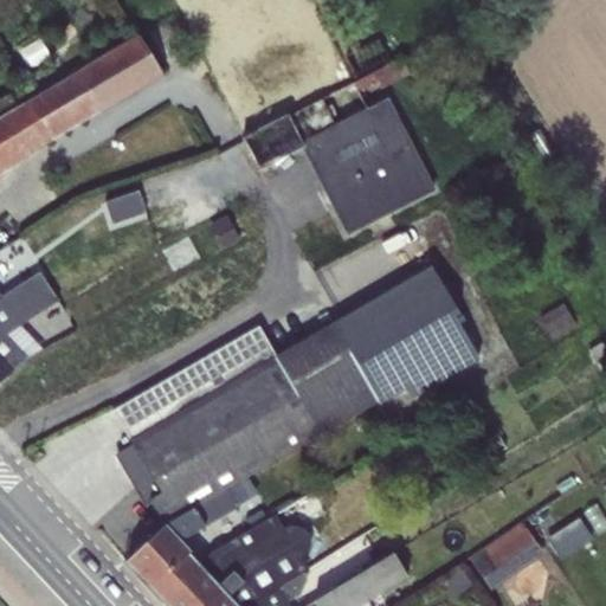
[(78,71),(101,110),(161,73),(137,36),(78,71)]
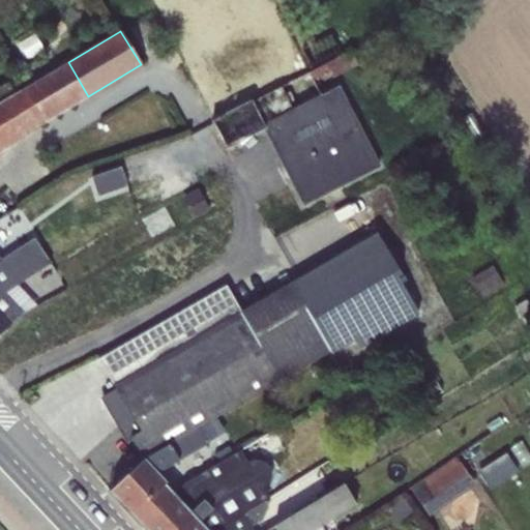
[(35,34),(18,45),(27,61),(45,51),(35,34)]
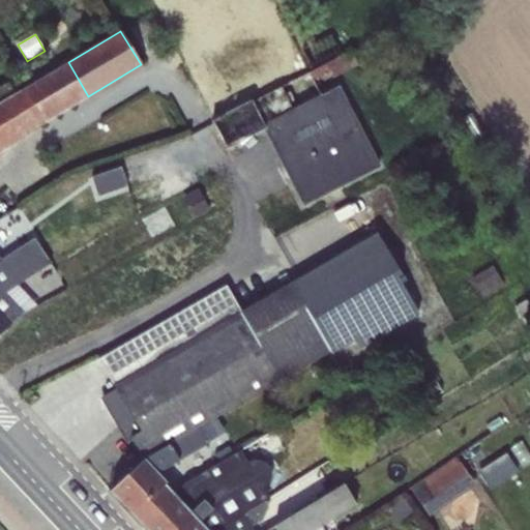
[(350,50),(308,72),(315,87),(357,63),(352,53),(350,50)]
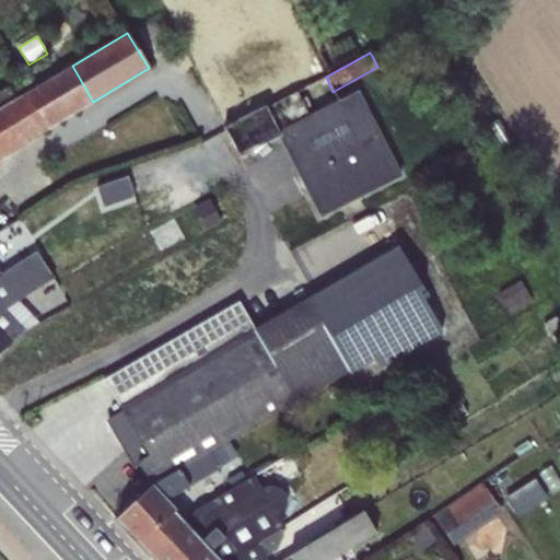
[(0,108),(0,159),(93,102),(72,66),(0,108)]
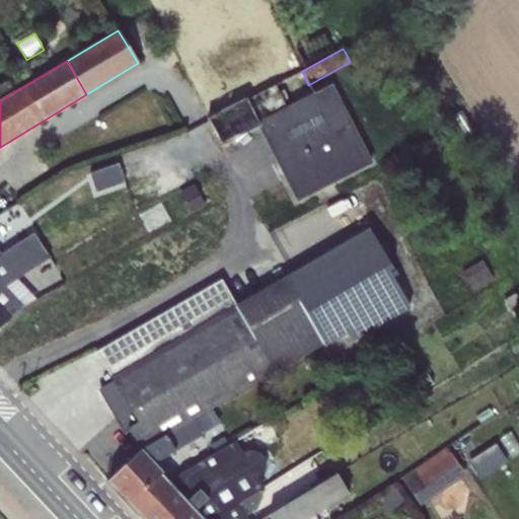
[(276,85),(207,120),(220,145),(258,126),(297,200),(372,161),(331,84),(313,93),(312,92),(287,106),(276,85)]
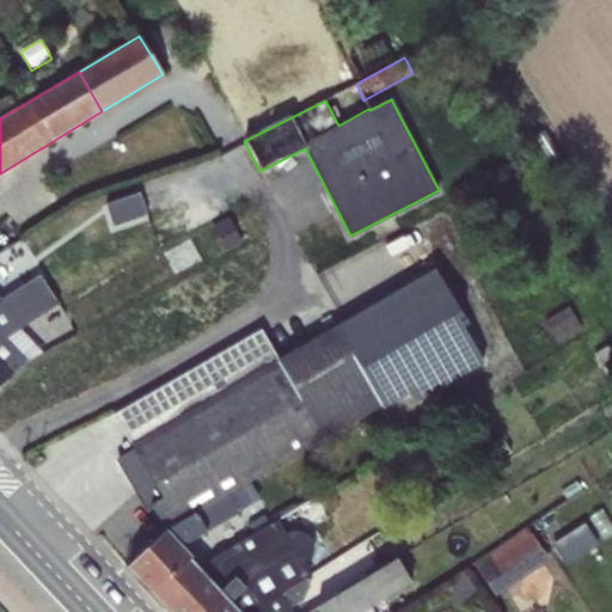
[(139,193),(105,204),(112,226),(147,215),(139,193)]
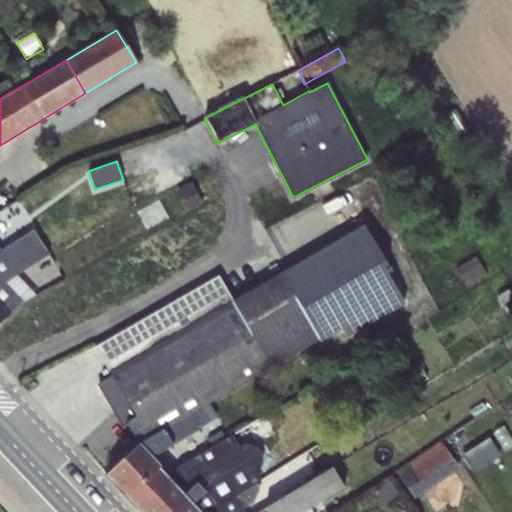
[(191,182),(175,190),(185,211),(202,203),(191,182)]
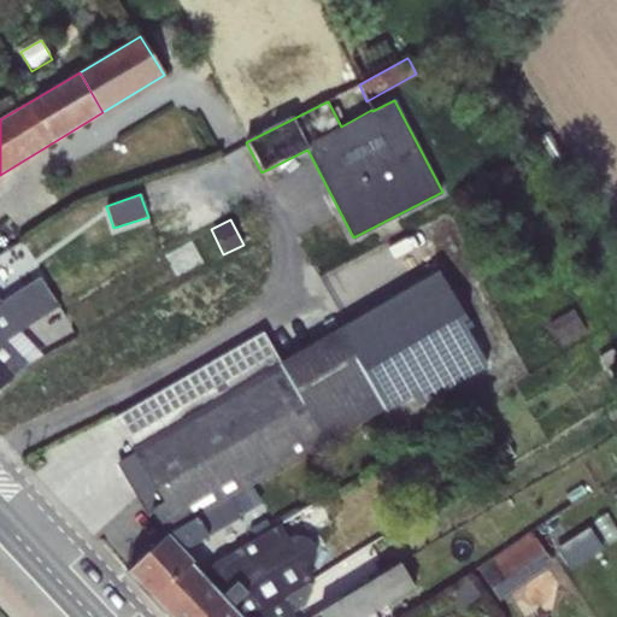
[(27,251),(0,259),(0,281),(7,278),(11,287),(36,277),(27,251)]
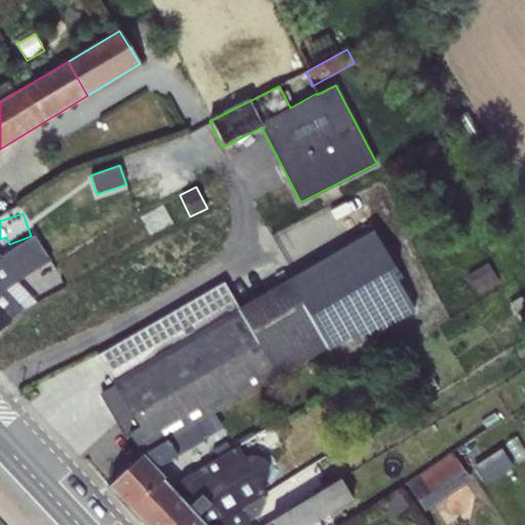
[(373,230),(288,280),(328,348),(329,350),(352,335),(357,346),(415,312),(394,275),(398,273),(373,230)]
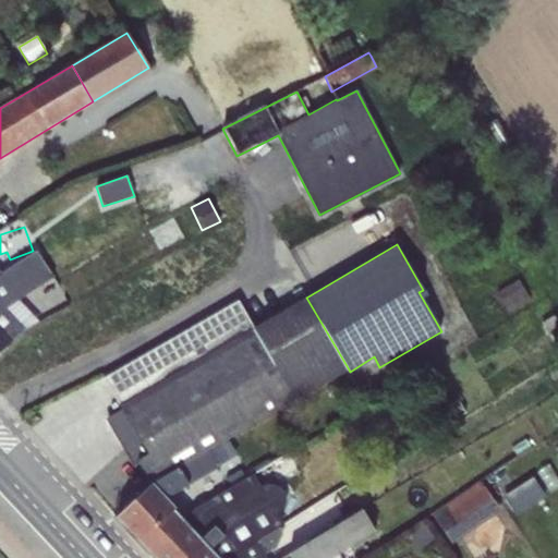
[(1,274),(0,274),(0,352),(33,320),(14,301),(52,276),(36,251),(1,274)]
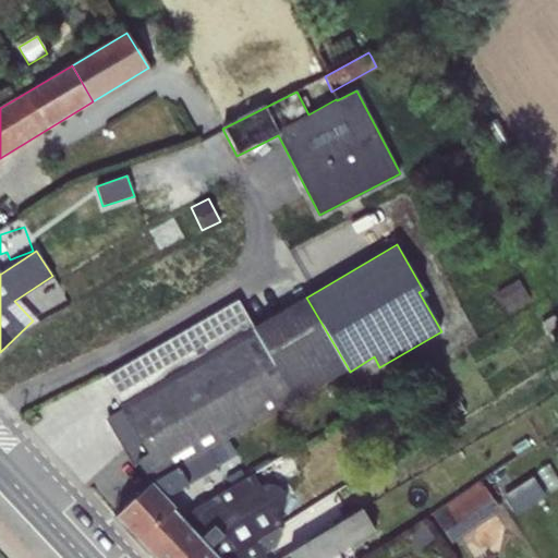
[(518,279),(496,292),(508,313),(530,301),(518,279)]
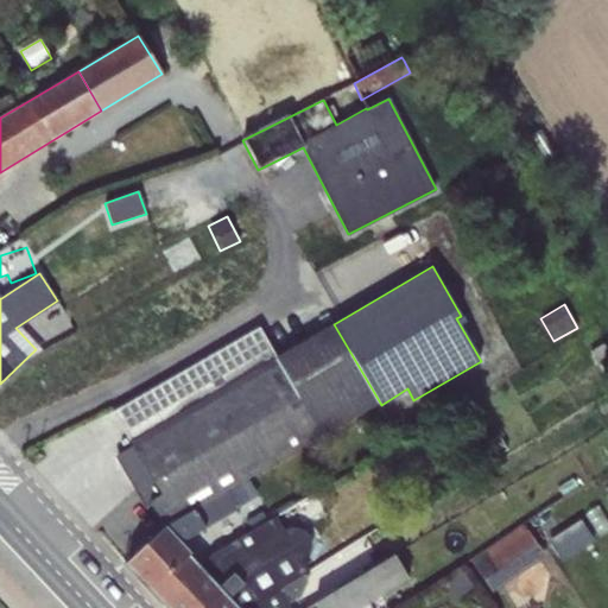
[(359,416),(380,403),(334,324),(277,358),(264,336),(259,328),(152,390),(112,412),(132,445),(115,456),(145,506),(150,502),(165,529),(227,492),(322,436),(359,416)]
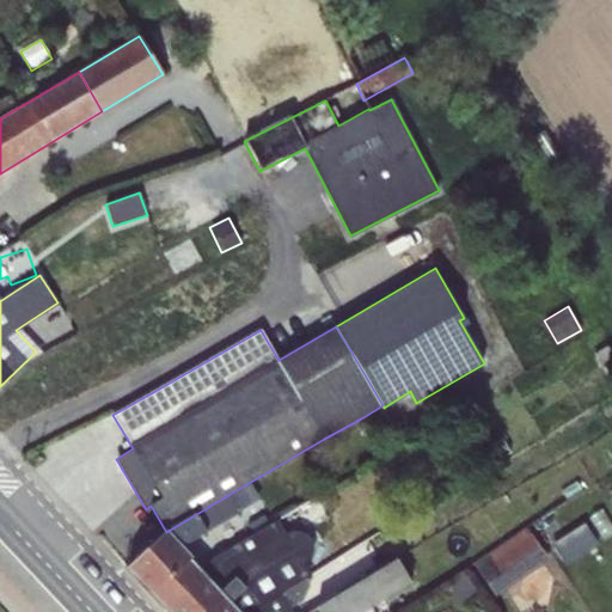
[(606,348),(593,354),(604,374),(611,369),(611,355),(607,348),(606,348)]
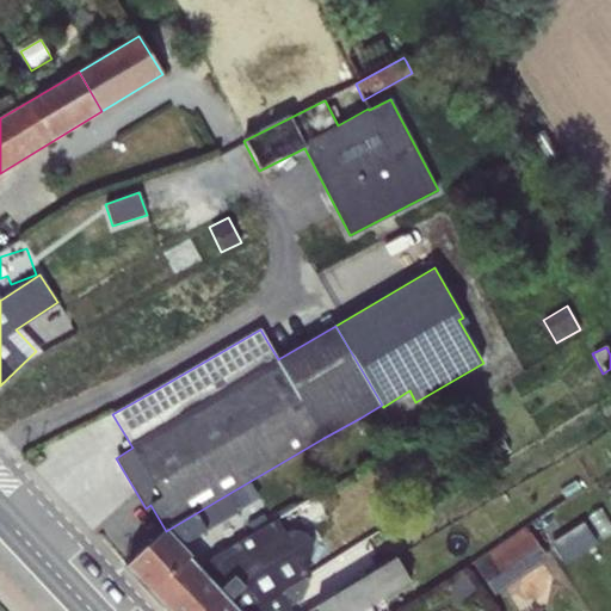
[(228,494),(166,531),(128,567),(150,592),(164,606),(196,566),(181,544),(238,512),(228,494)]
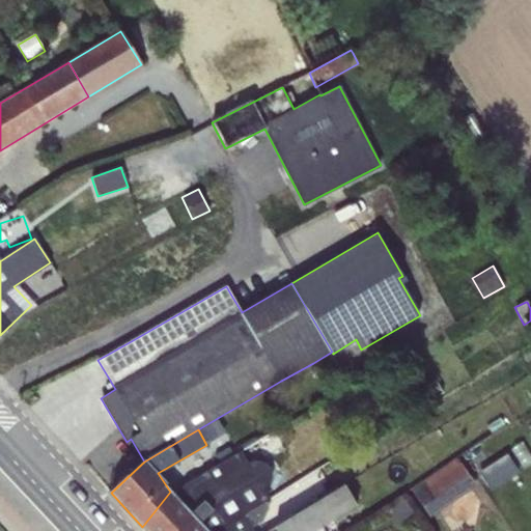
[(530,453),(523,441),(510,447),(523,468),(530,463),(530,453)]
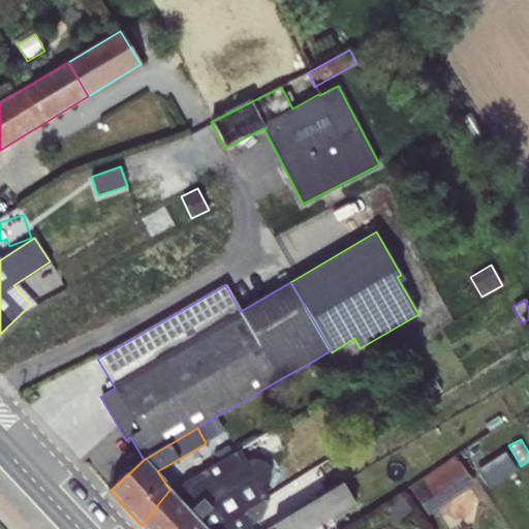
[(169,490),(142,525),(145,528),(224,528),(265,500),(269,497),(263,488),(268,484),(270,478),(271,473),(270,469),(268,465),(263,461),(258,459),(254,459),(252,459),(247,461),(240,449),(169,490)]
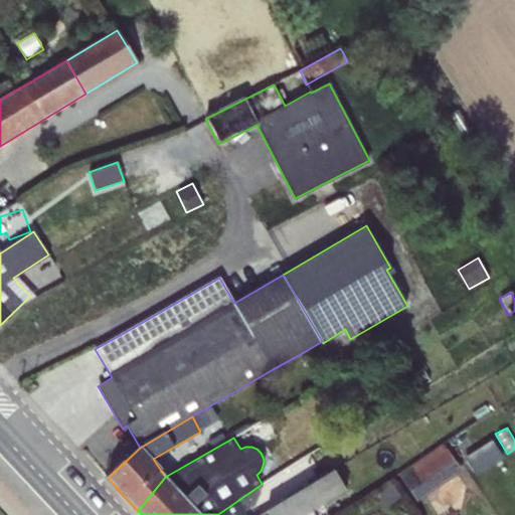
[(491,440),(464,458),(476,476),(504,459),(491,440)]
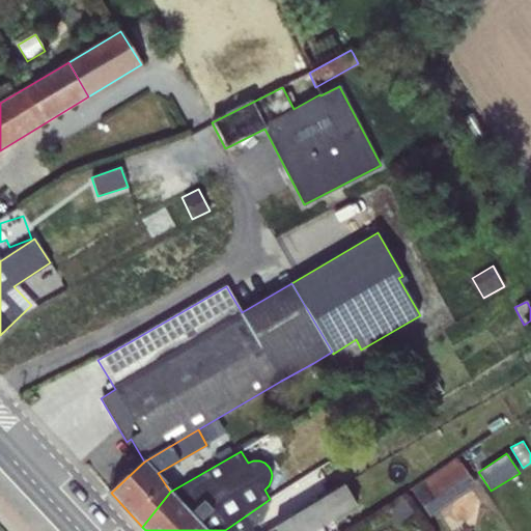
[(457,457),(411,488),(429,518),(476,486),(457,457)]
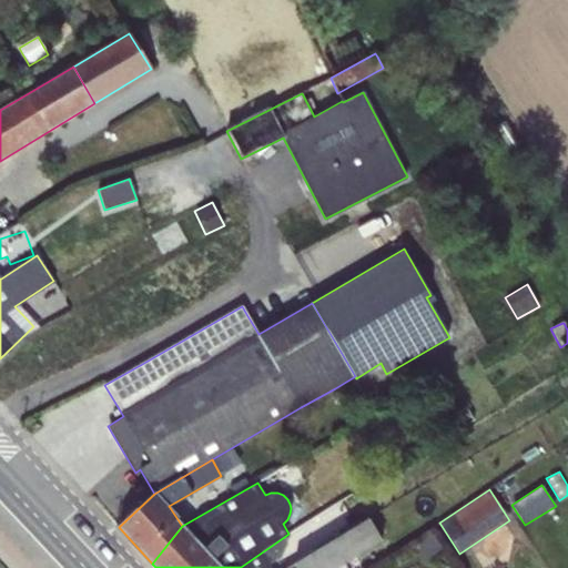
[(285,567),(337,567),(382,541),(371,523),(368,519),(285,567)]
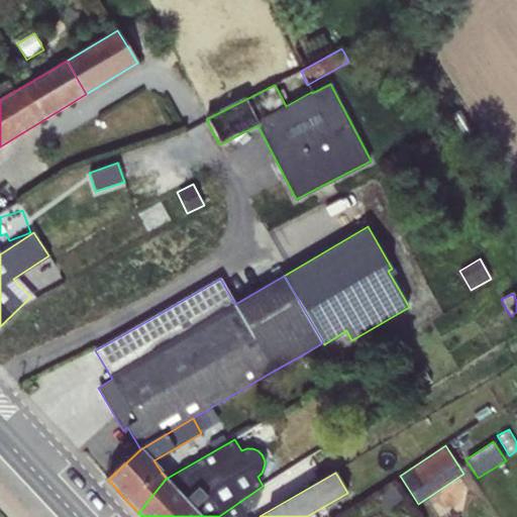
[(259,489),(219,516),(246,516),(245,514),(255,507),(262,494),(259,489)]
